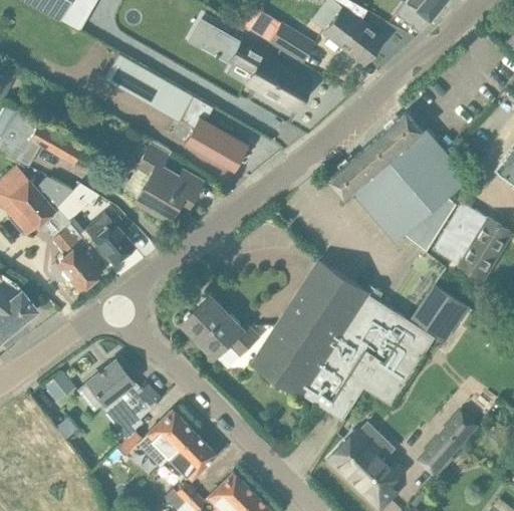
[(18,0),(57,22),(69,0),(18,0)]
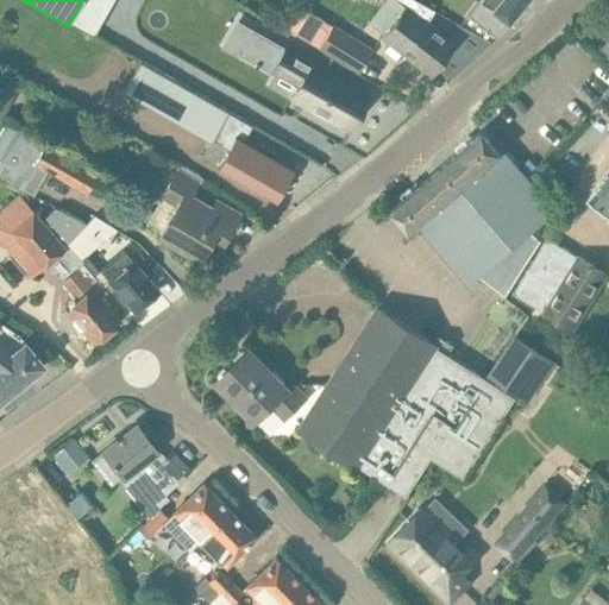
[(476,0),(481,2),(470,17),(495,38),(507,24),(508,26),(529,0),(476,0)]
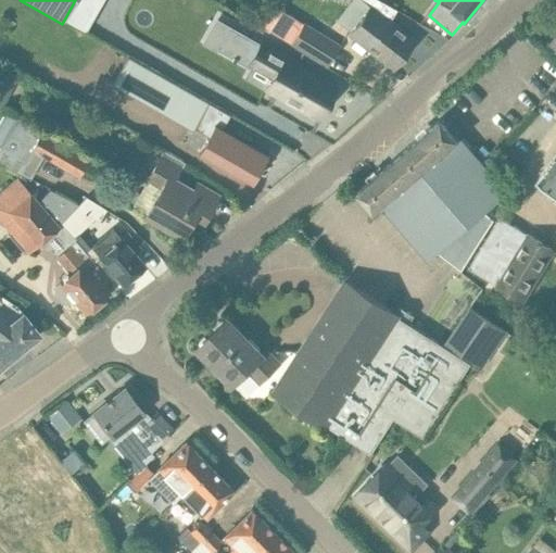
[(326,70),(340,48),(267,1),(254,22),(291,45),(290,47),(326,70)]
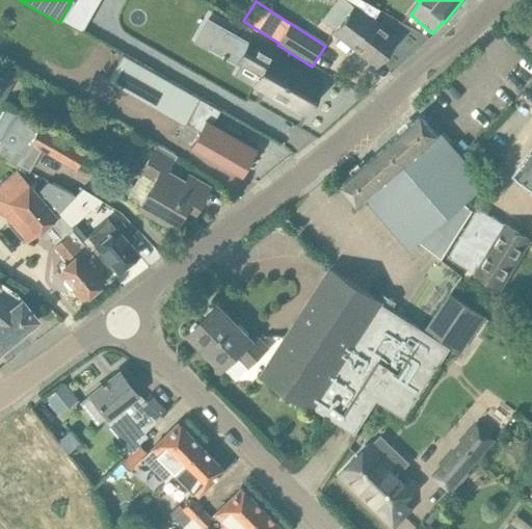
[(381,64),(389,55),(386,53),(395,42),(379,30),(382,26),(355,5),(335,31),(377,64),(379,62),(381,64)]
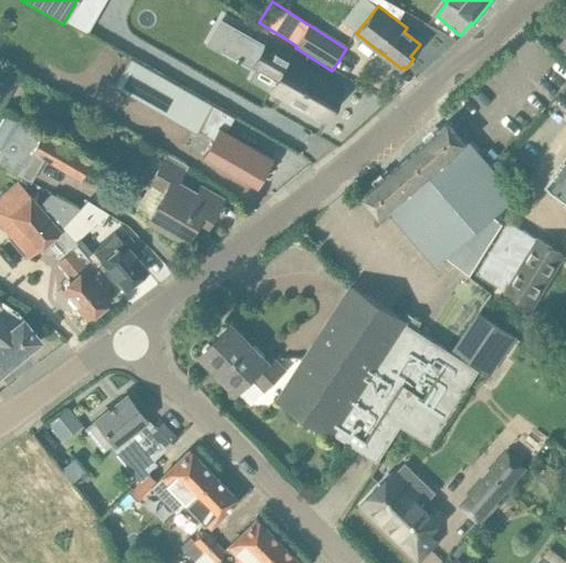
[(322,121),(339,90),(303,69),(304,66),(266,45),(265,48),(236,31),(221,55),(253,73),(255,69),(279,81),(272,92),(322,121)]
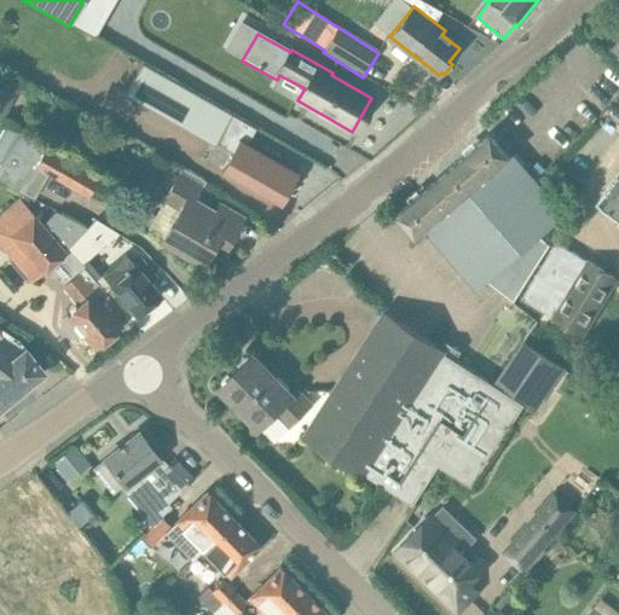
[(230,158),(231,160),(224,172),(235,178),(233,179),(265,196),(265,195),(278,203),(282,198),(296,175),(298,177),(299,174),(247,145),(255,131),(142,67),(126,97),(215,148),(217,144),(232,154),(230,158)]
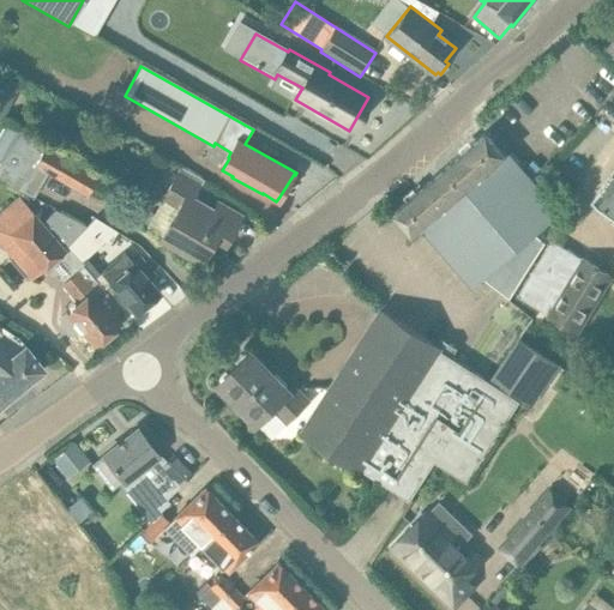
[(0,122),(1,124),(7,113),(19,90),(2,82),(0,86),(0,122)]
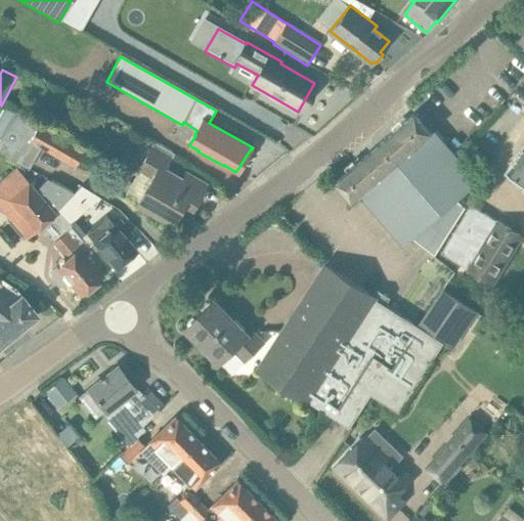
[(1,142),(24,157),(32,143),(75,169),(83,154),(39,128),(40,126),(18,113),(1,142)]
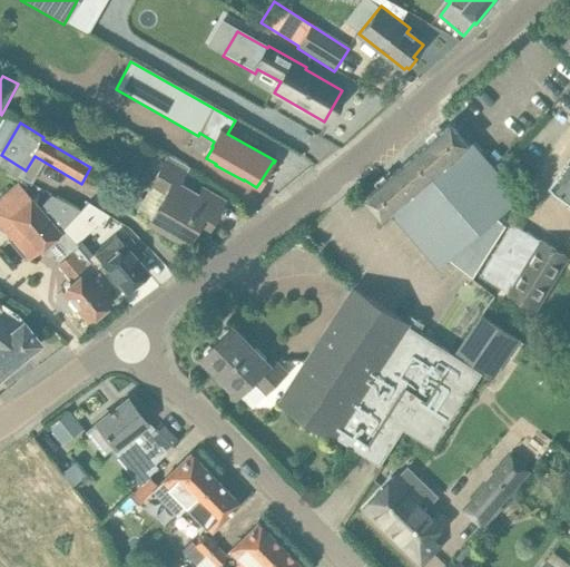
[(426,145),(493,223),(497,220),(520,199),(472,143),(470,145),(452,124),(426,145)]
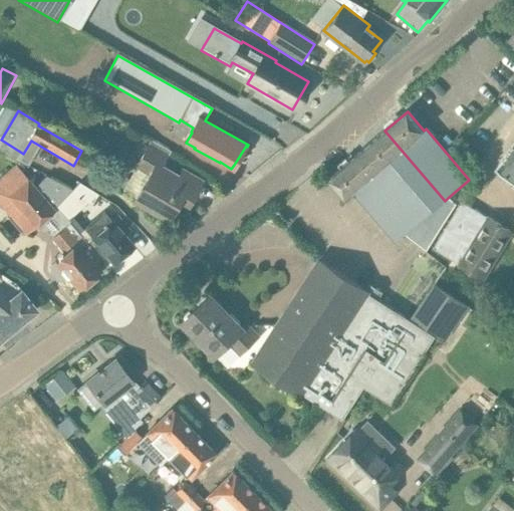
[(445,201),(384,131),(361,152),(421,221),(445,201)]
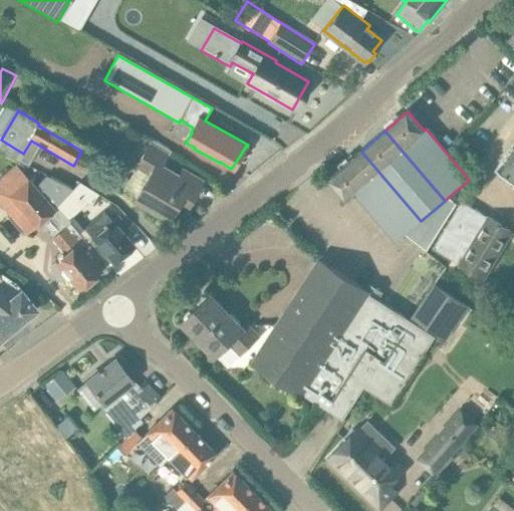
[(177,177),(163,169),(171,153),(150,142),(135,169),(136,170),(121,192),(135,200),(168,220),(180,200),(189,205),(201,183),(181,171),(177,177)]
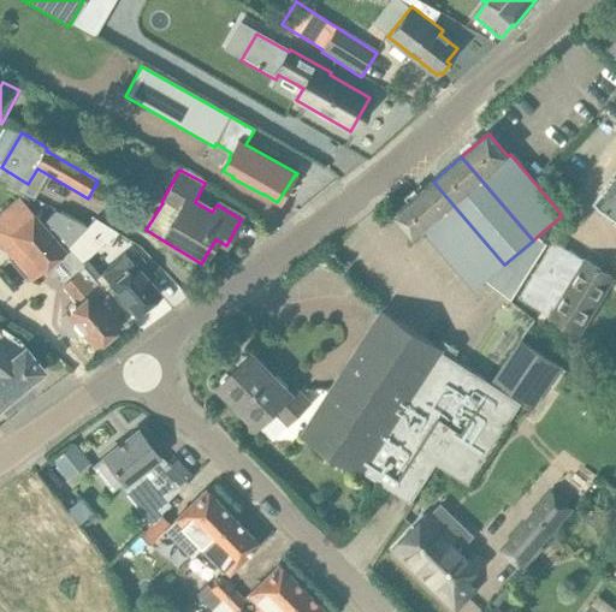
[(615,173),(594,205),(615,219),(615,173)]
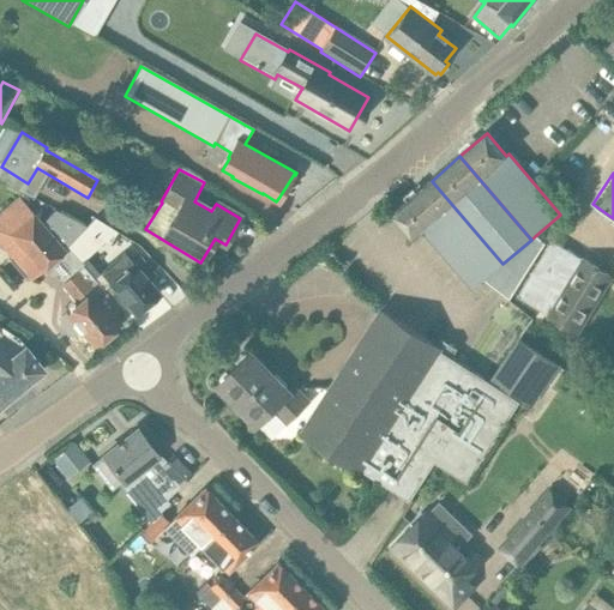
[(503,264),(432,181),(392,215),(413,237),(422,230),(474,289),(483,281),(503,264)]
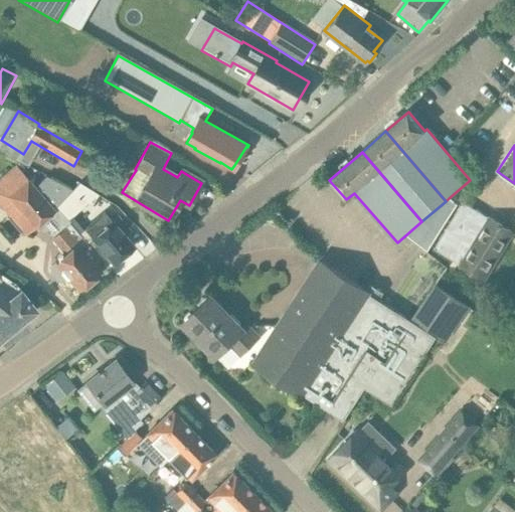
[(79,235),(56,208),(55,209),(56,210),(55,212),(16,166),(0,179),(0,196),(31,232),(35,229),(53,238),(67,254),(56,264),(50,269),(49,275),(56,283),(63,284),(69,279),(79,291),(102,273),(75,241),(80,237),(79,235)]
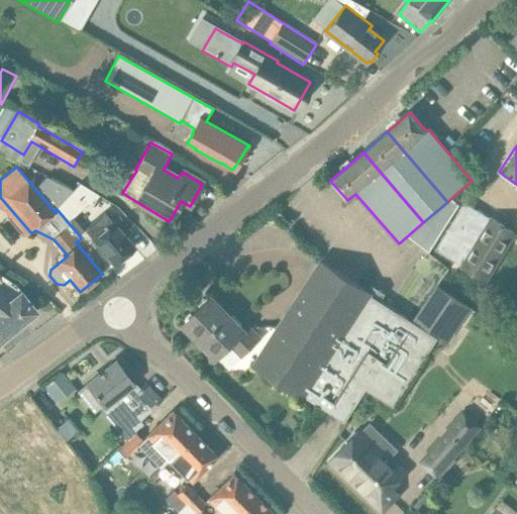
[(80,185),(71,195),(92,208),(98,197),(80,185)]
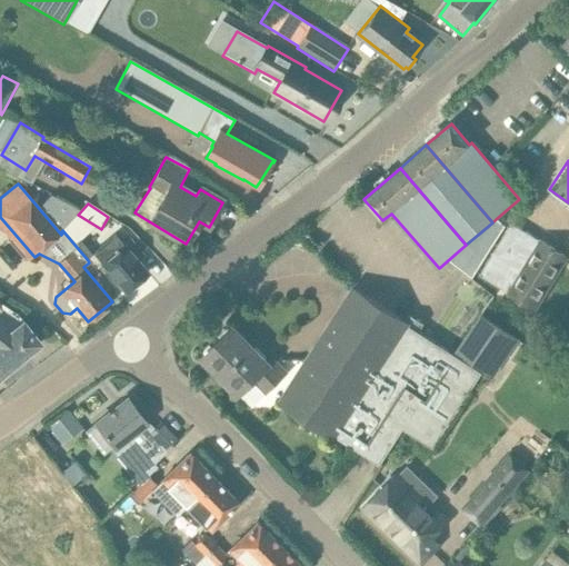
[(448,260),(472,279),(503,227),(496,219),(492,222),(466,245),(448,260)]
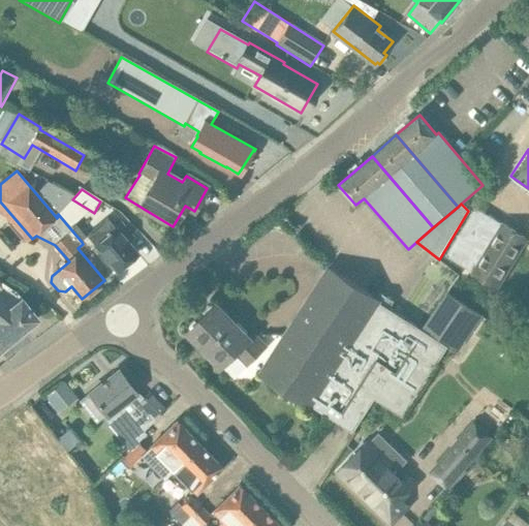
[(475,210),(447,256),(500,288),(528,241),(501,223),(500,224),(475,210)]
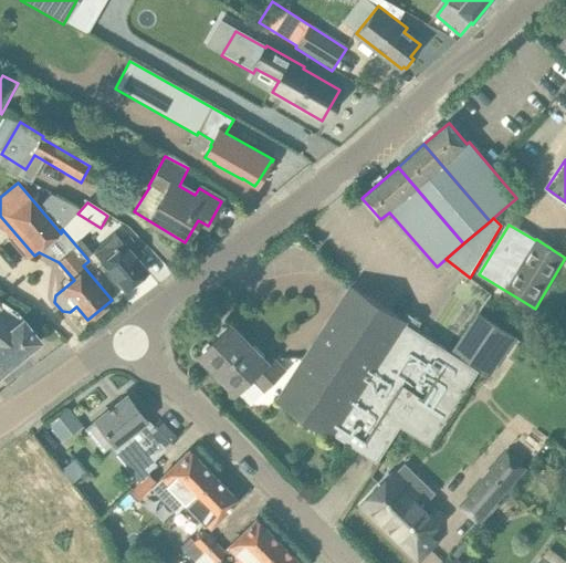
[(109,241),(87,259),(88,261),(95,269),(103,262),(126,290),(147,272),(136,257),(140,252),(130,241),(125,246),(117,236),(109,241)]
